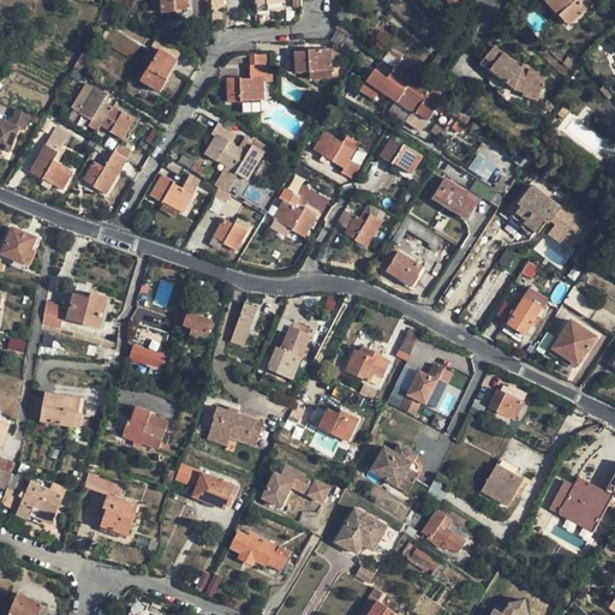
[(127,0),(124,12),(137,17),(143,0),(127,0)]
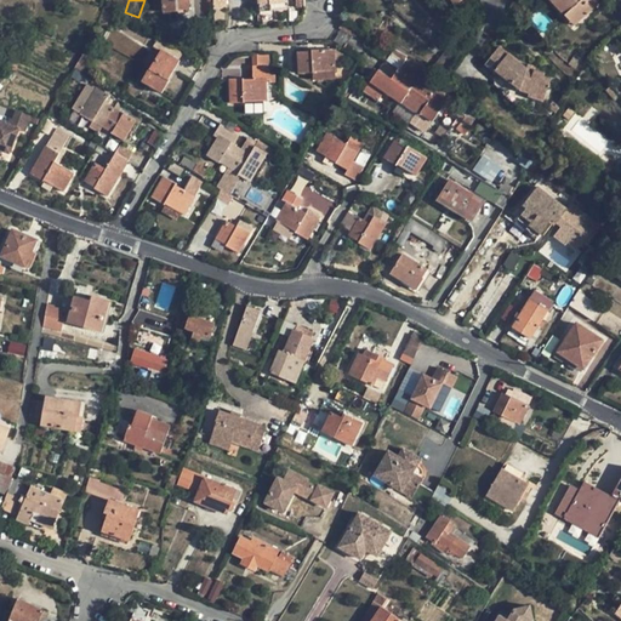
[(163,0),(164,12),(178,12),(181,10),(189,10),(188,0),(163,0)]
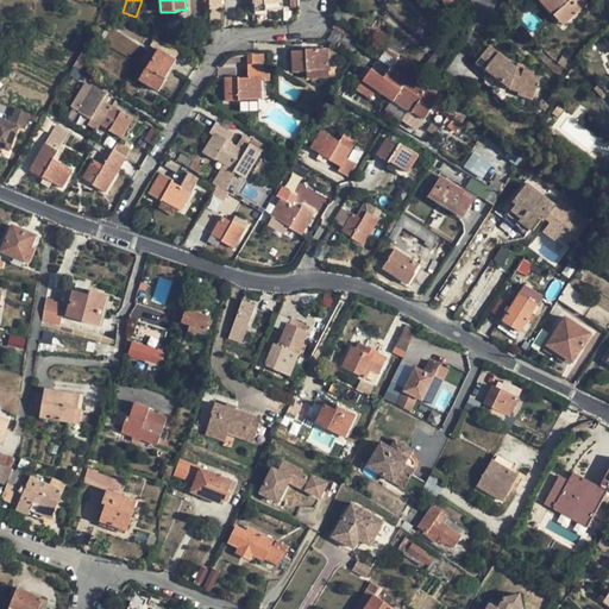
[(539,0),(552,13),(553,14),(564,25),(588,4),(583,0),(539,0)]
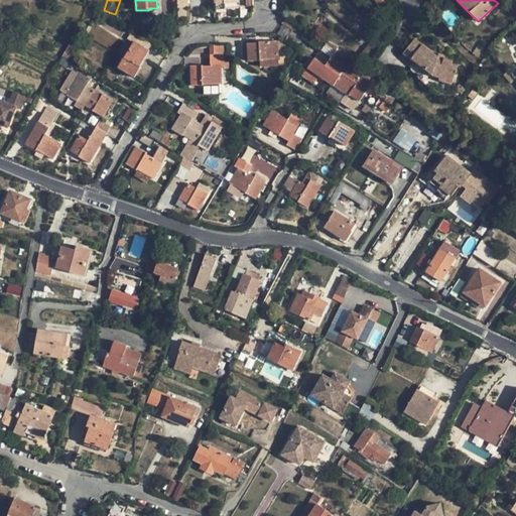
[(95,8),(87,4),(82,19),(89,23),(92,19),(89,17),(91,14),(95,8)]
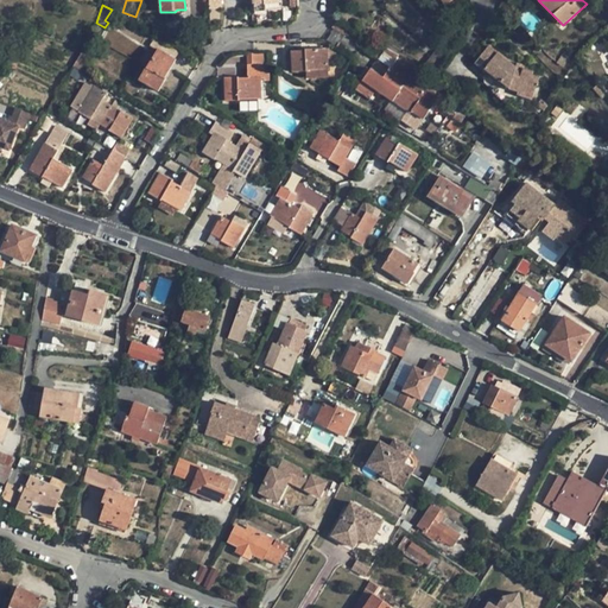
[(210,8),(210,19),(221,19),(221,7),(210,8)]
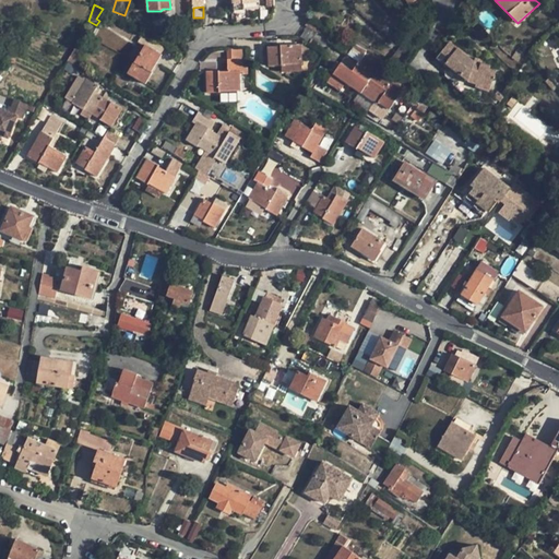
[(114,24),(118,18),(103,9),(98,15),(114,24)]
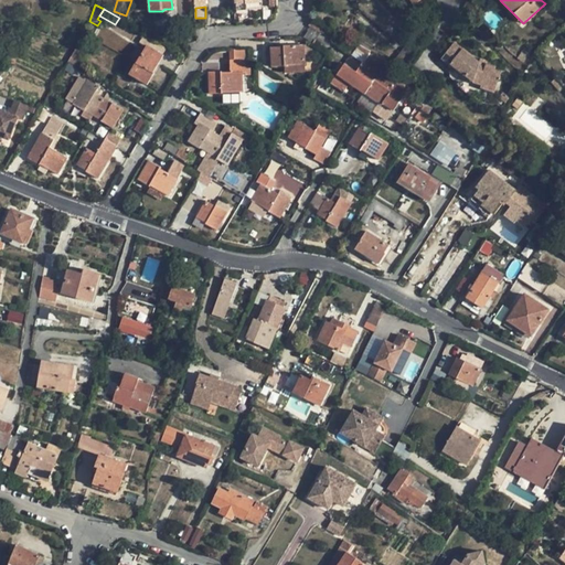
[(323,34),(329,25),(313,18),(309,27),(323,34)]
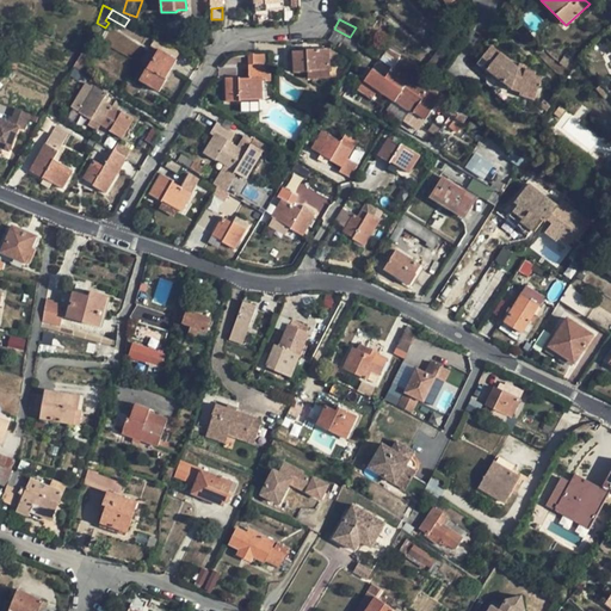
[(176,60),(180,51),(155,38),(152,45),(159,50),(148,68),(146,68),(140,79),(160,92),(167,80),(167,79),(177,61),(176,60)]
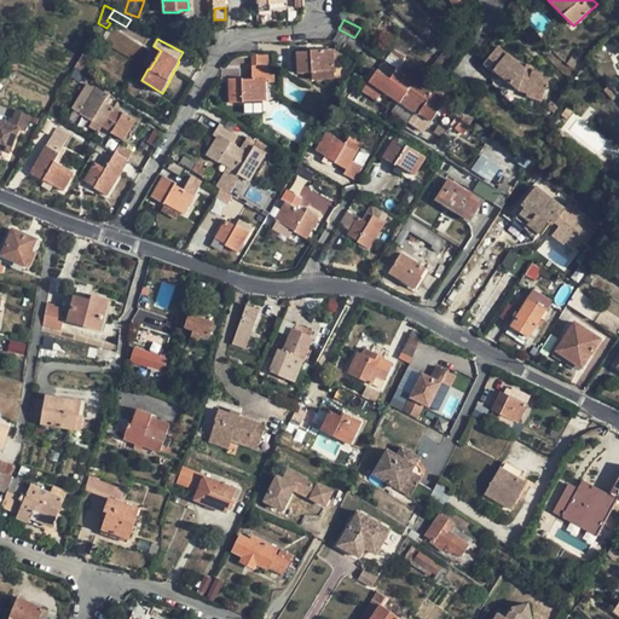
[(90,44),(85,50),(94,55),(98,48),(90,44)]
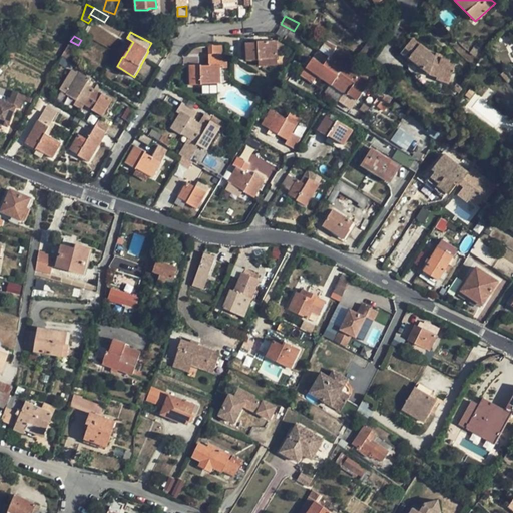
[(436,57),(413,39),(401,53),(409,59),(410,58),(430,75),(438,77),(437,80),(450,84),(455,66),(450,64),(450,62),(436,57)]
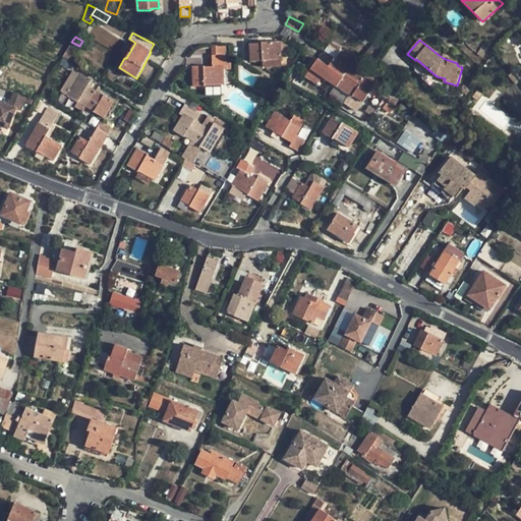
[(263,42),(263,44),(251,44),(251,60),(263,61),(263,65),(282,65),(282,51),(289,50),(288,41),(263,42)]
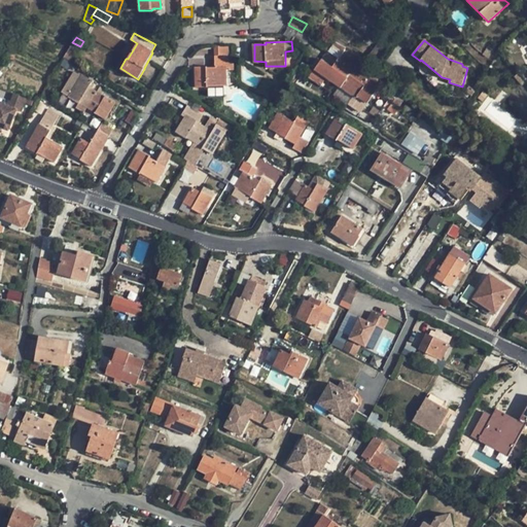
[(80,46),(72,42),(72,43),(64,58),(65,58),(71,62),(80,46)]
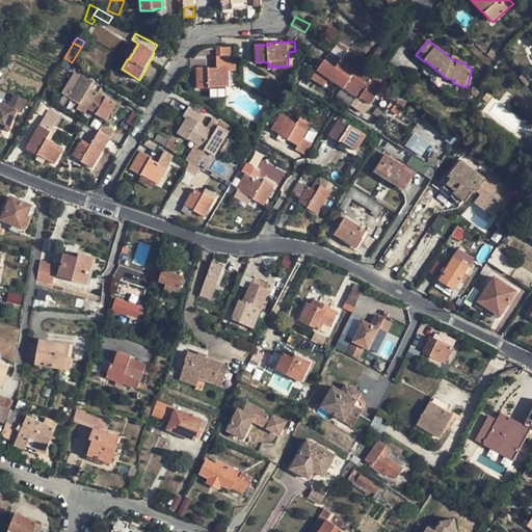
[(337,48),(346,53),(349,49),(340,44),(337,48)]
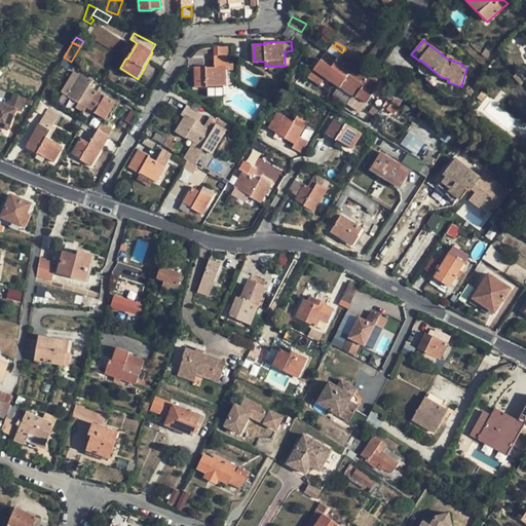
[(379,44),(366,59),(374,64),(385,49),(379,44)]
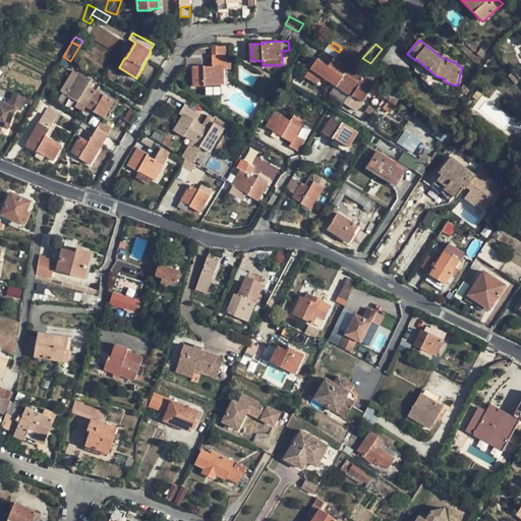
[(226,47),(212,47),(213,67),(206,67),(206,66),(193,67),(193,87),(207,87),(207,84),(223,84),(223,67),(226,67),(226,47)]
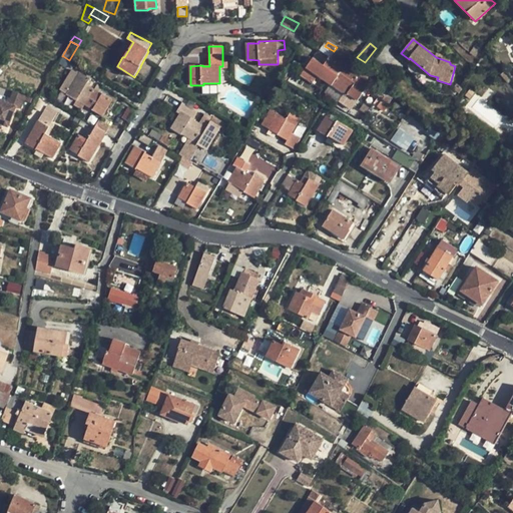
[(384,111),(396,94),(361,68),(364,63),(337,47),(334,51),(329,59),(318,52),(312,60),(307,67),(319,76),(331,84),(336,88),(344,93),(339,101),(352,110),(362,96),(368,88),(371,90),(380,96),(382,93),(385,95),(377,106),(384,111)]
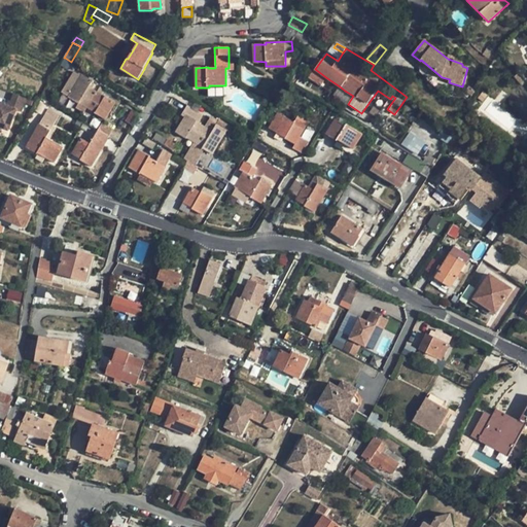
[(70,72),(75,65),(71,62),(65,58),(60,66),(70,72)]
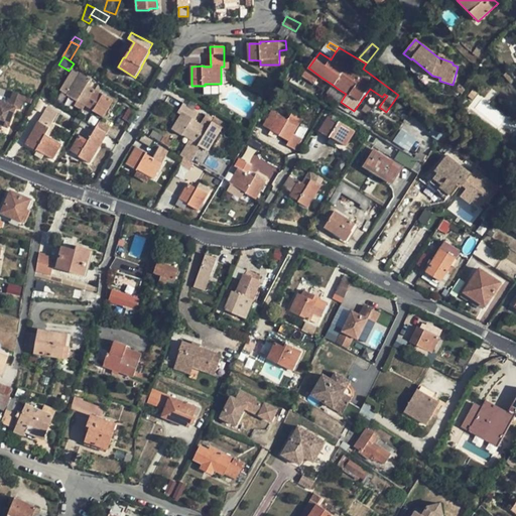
[(314,85),(320,77),(308,68),(302,77),(314,85)]
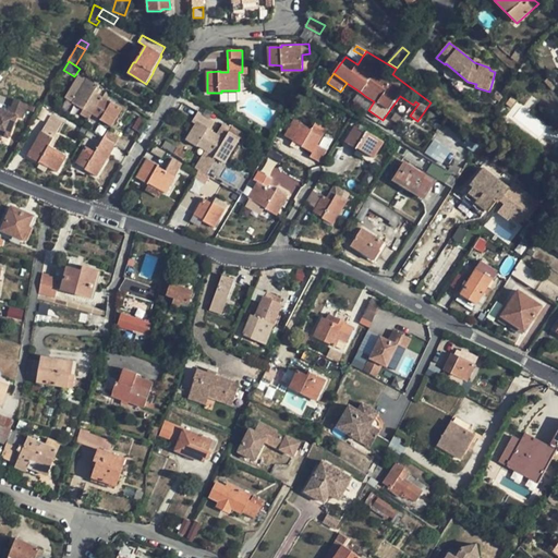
[(94,92),(98,85),(87,79),(85,80),(79,76),(65,98),(73,104),(83,110),(93,116),(104,97),(98,94),(94,92)]
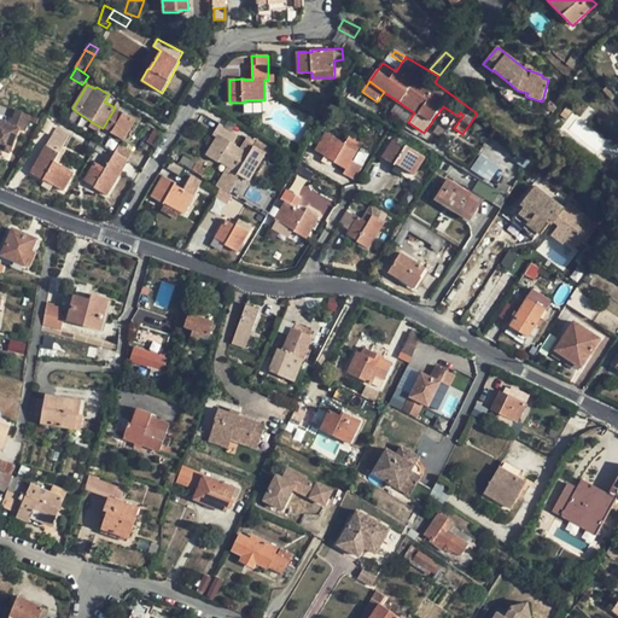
[(612,98),(617,94),(608,85),(602,88),(612,98)]
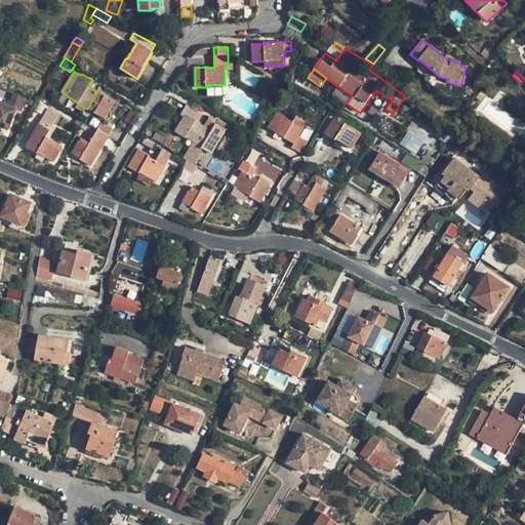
[(282,89),(286,82),(281,78),(276,86),(282,89)]
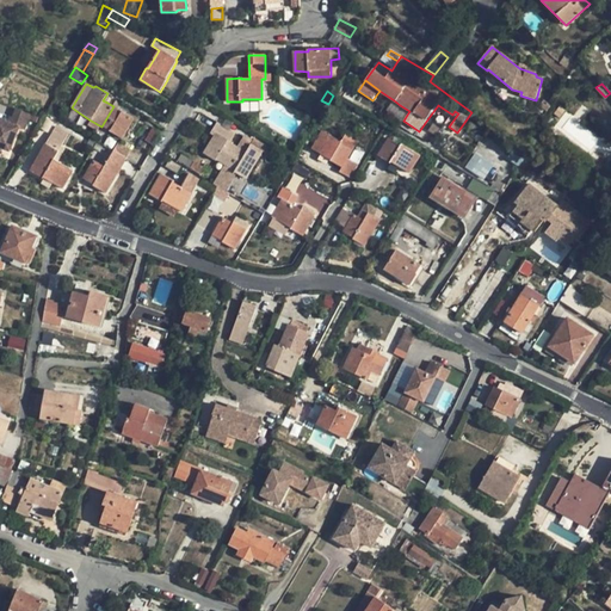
[(541,105),(549,112),(551,105),(544,99),(541,105)]
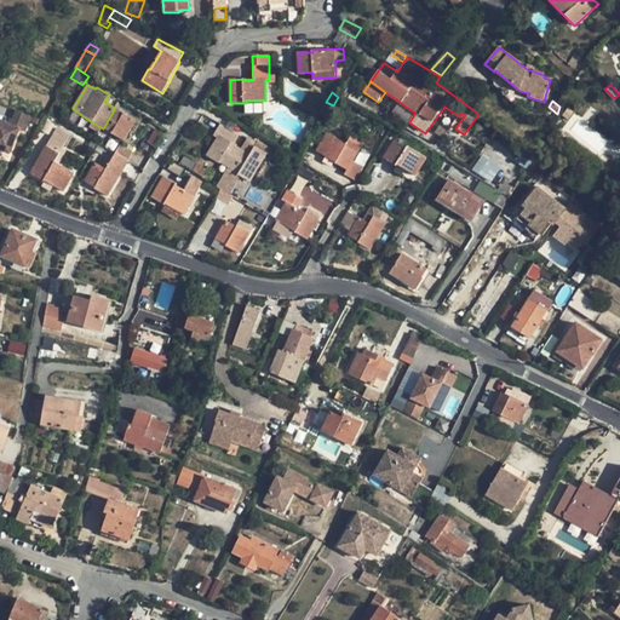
[(396,108),(402,113),(406,107),(400,102),(396,108)]
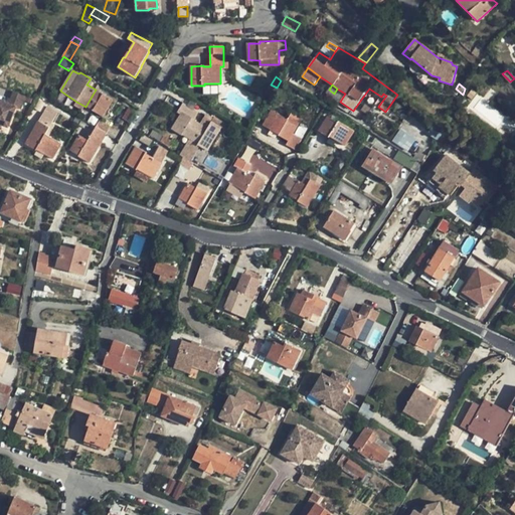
[(337,89),(334,94),(332,96),(340,102),(345,94),(337,89)]
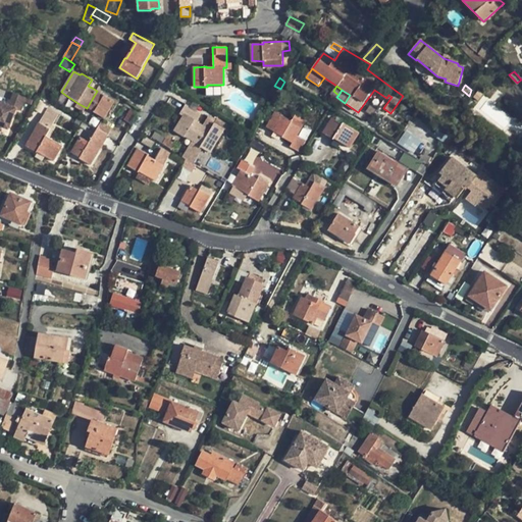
[(371,100),(377,92),(374,90),(368,98),(371,100)]
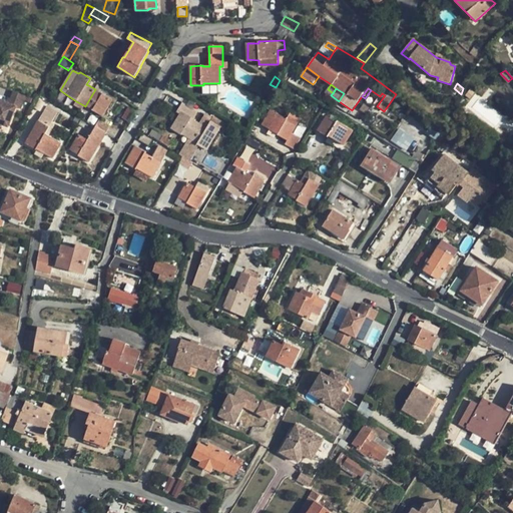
[(85,106),(92,110),(102,116),(112,100),(95,89),(85,106)]
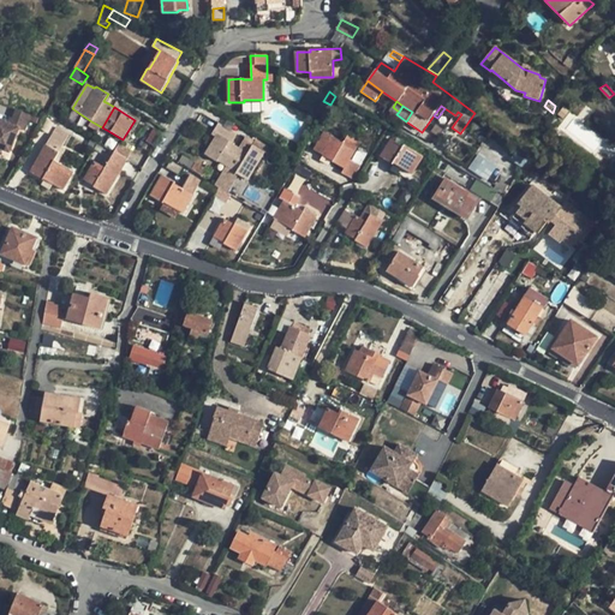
[(30,115),(16,109),(13,118),(10,118),(7,124),(19,129),(25,131),(30,115)]
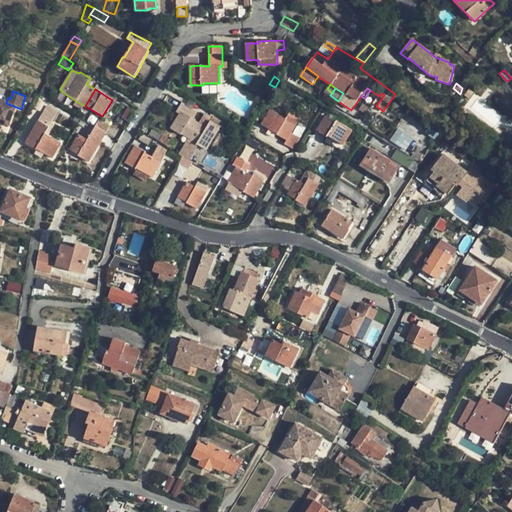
[(0,123),(8,127),(16,107),(6,103),(0,100),(0,123)]
